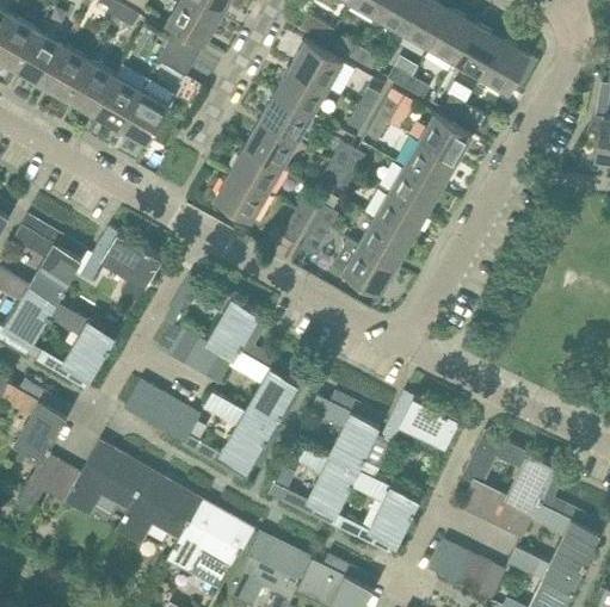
[(114,17),(121,5),(112,0),(99,0),(96,6),(114,17)]
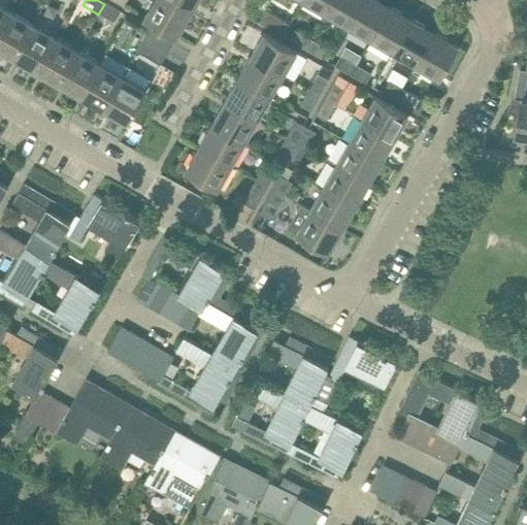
[(175,38),(189,14),(163,0),(155,0),(143,20),(175,38)]
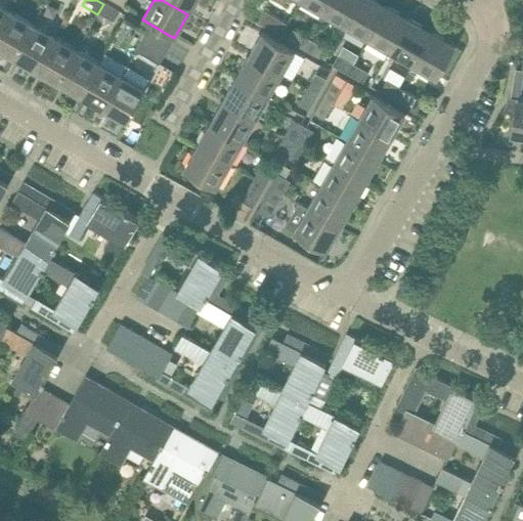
[(162,0),(187,14),(195,0),(162,0)]
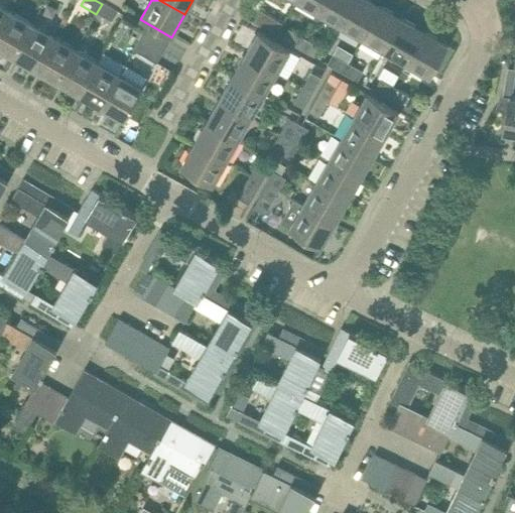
[(317,13),(325,0),(297,0),(296,1),(317,13)]
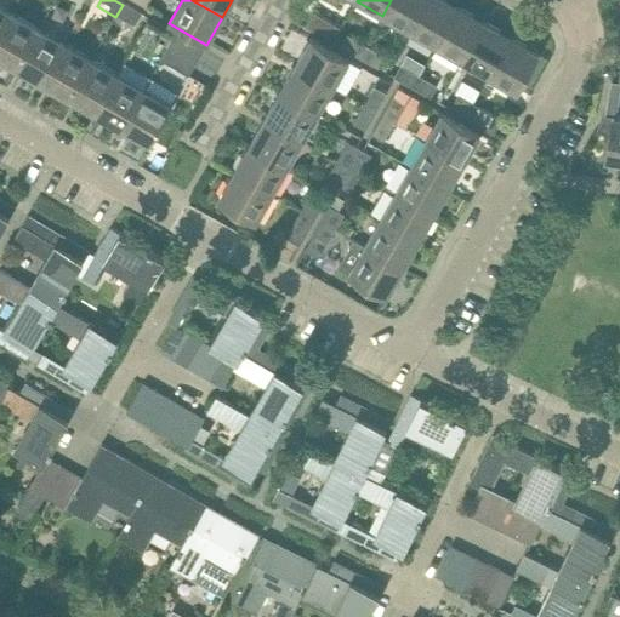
[(409,32),(427,0),(391,0),(382,16),(409,32)]
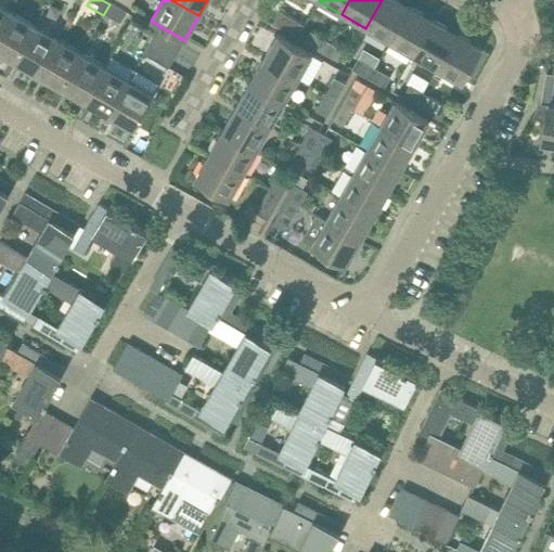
[(390,42),(409,8),(395,0),(382,0),(365,28),(390,42)]
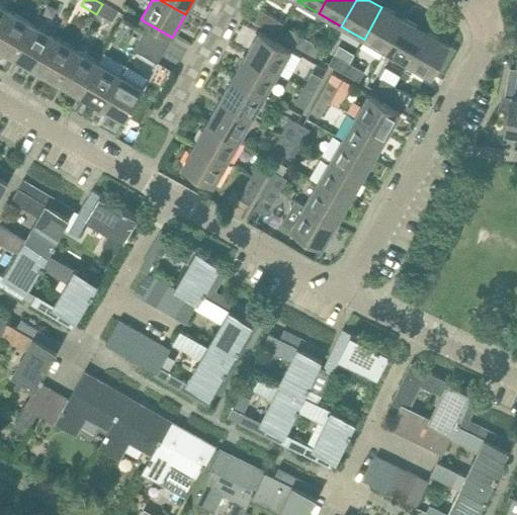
[(117,12),(102,4),(96,14),(111,22),(117,12)]
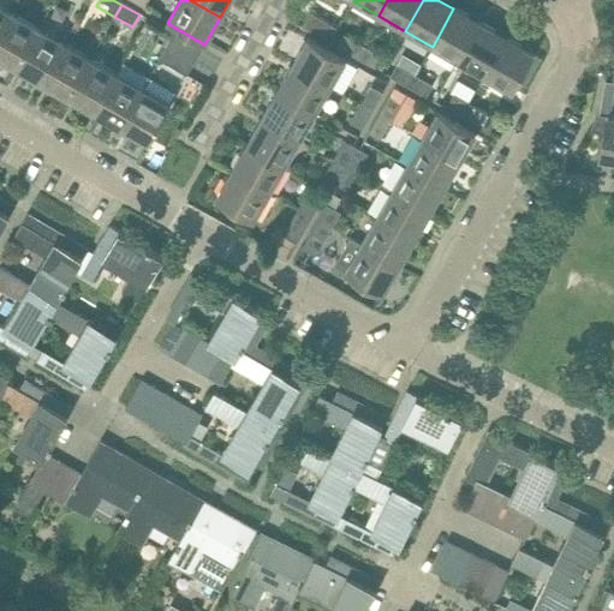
[(458,61),(480,24),(453,9),(433,47),(458,61)]
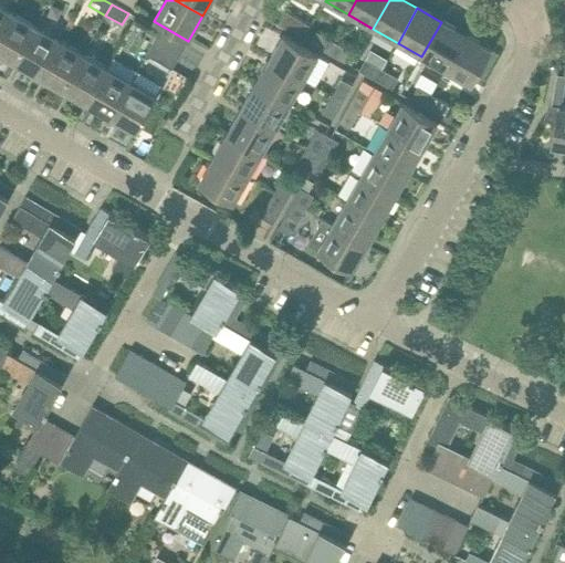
[(0,30),(9,14),(0,9),(0,30)]
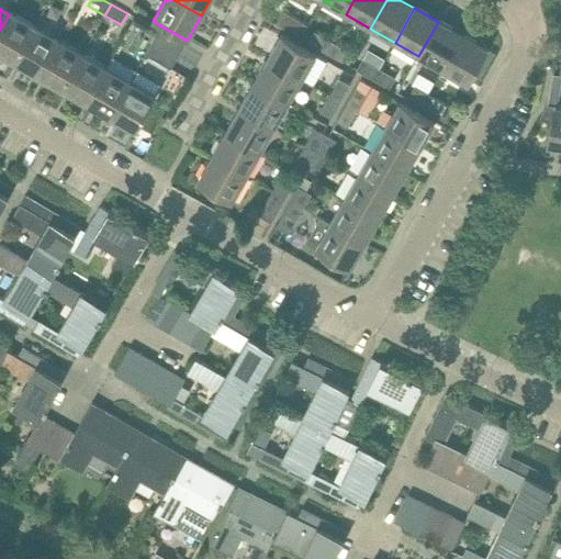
[(309,28),(301,24),(282,13),(276,25),(301,41),(309,28)]
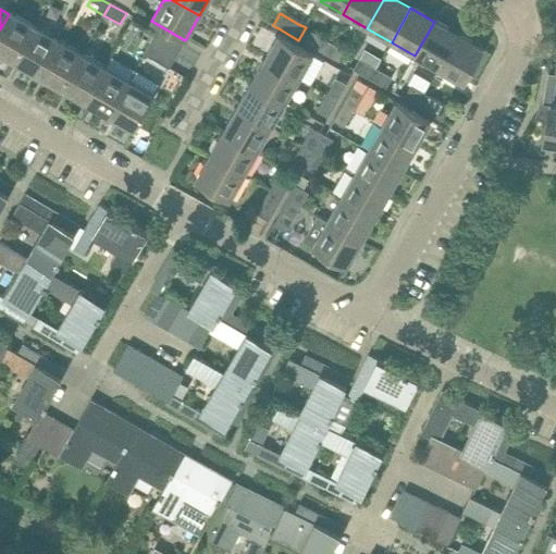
[(0,53),(14,62),(33,28),(9,14),(0,29),(0,53)]
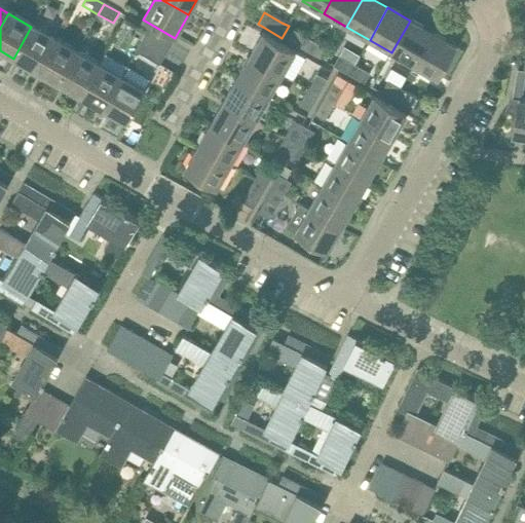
[(414,66),(432,33),(410,21),(391,52),(414,66)]
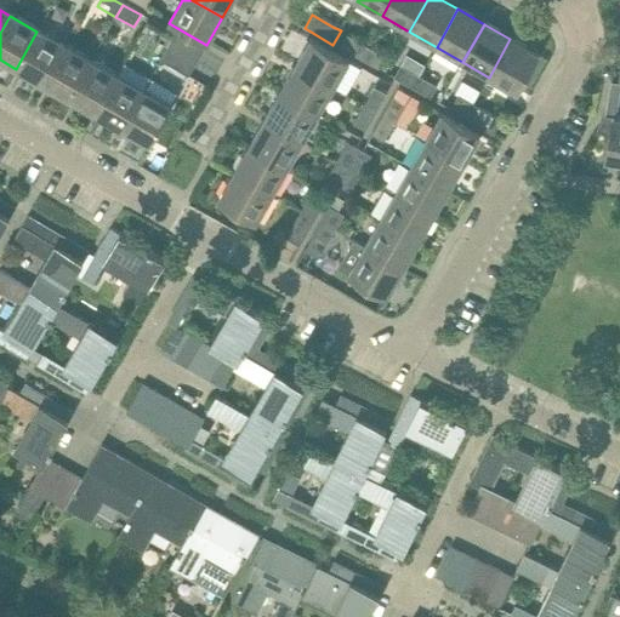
[(41,84),(63,46),(37,32),(16,69),(41,84)]
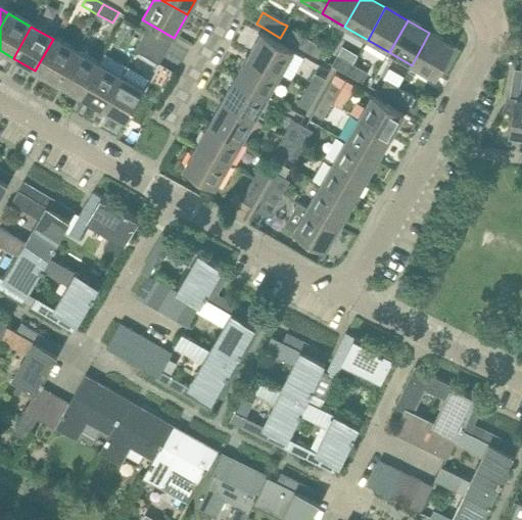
[(147,30),(141,41),(163,55),(171,43),(147,30)]
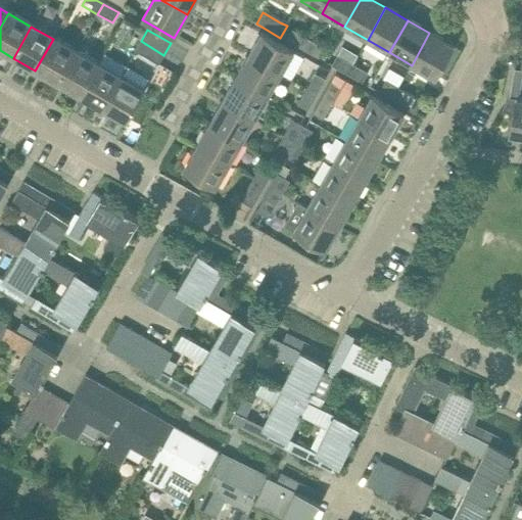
[(301,50),(306,40),(292,32),(287,42),(301,50)]
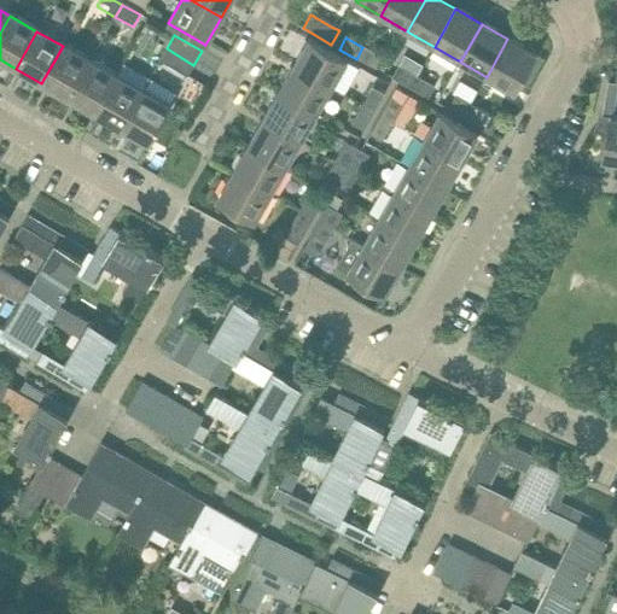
[(535,54),(507,39),(487,77),(514,93),(535,54)]
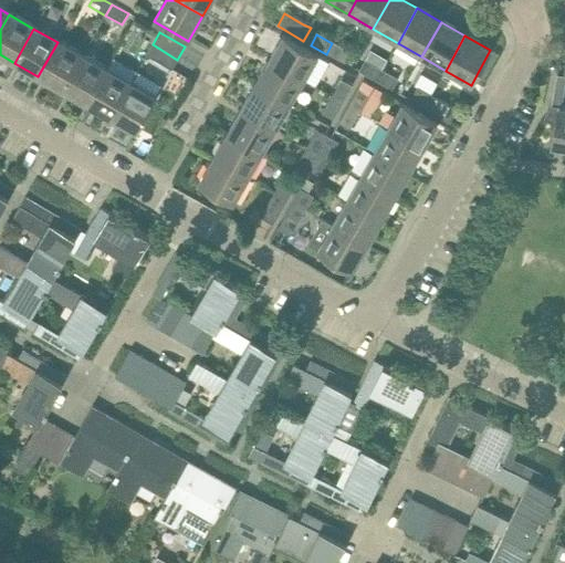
[(317,56),(283,37),(269,62),(303,82),(317,56)]
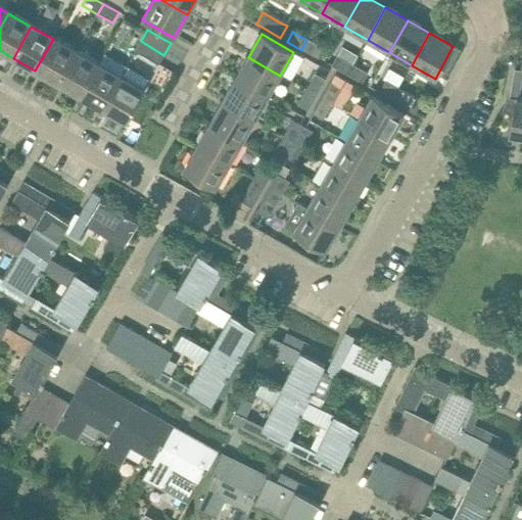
[(57,84),(76,52),(53,39),(35,71),(57,84)]
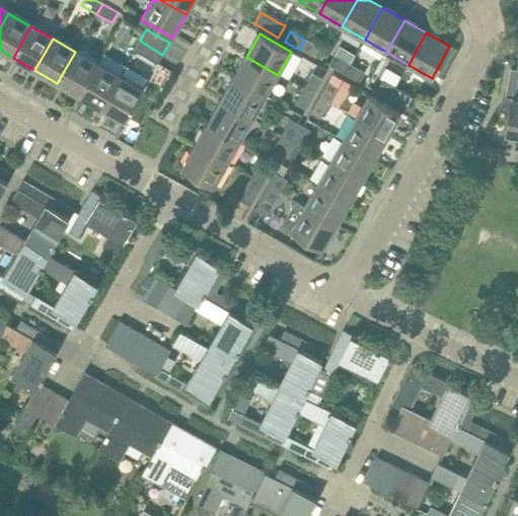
[(320,49),(304,40),(299,50),(315,58),(320,49)]
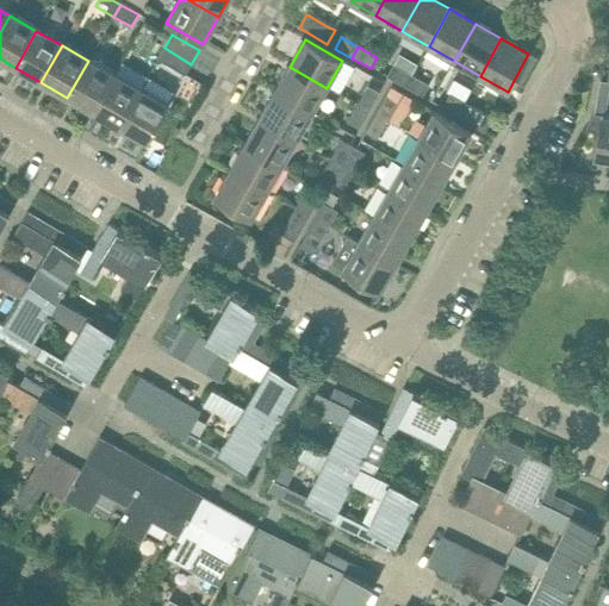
[(191,64),(165,48),(156,62),(184,77),(191,64)]
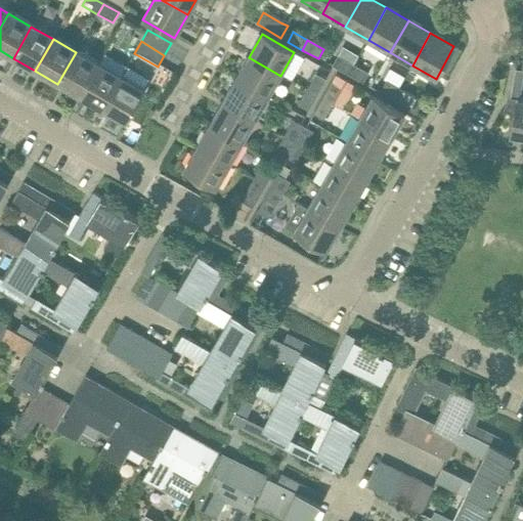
[(80,96),(97,64),(76,52),(57,84),(80,96)]
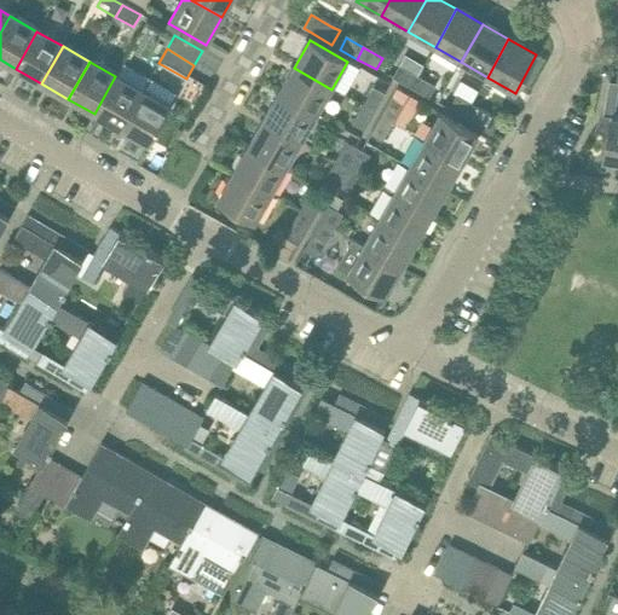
[(331,90),(294,68),(278,94),(316,116),(331,90)]
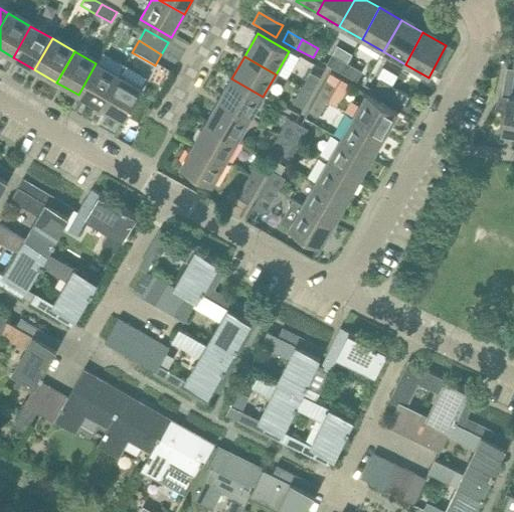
[(341,74),(346,65),(331,56),(326,66),(341,74)]
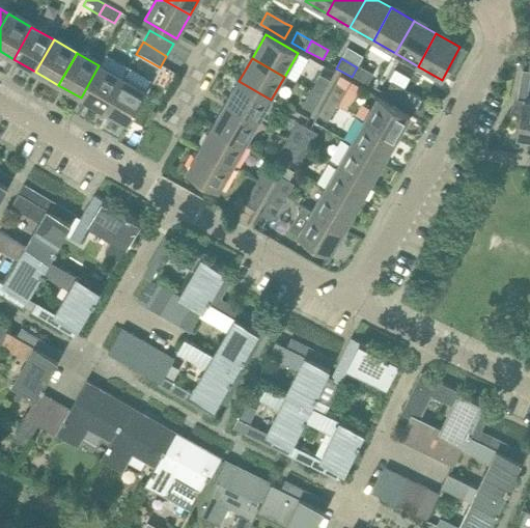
[(104,111),(122,79),(99,65),(81,98),(104,111)]
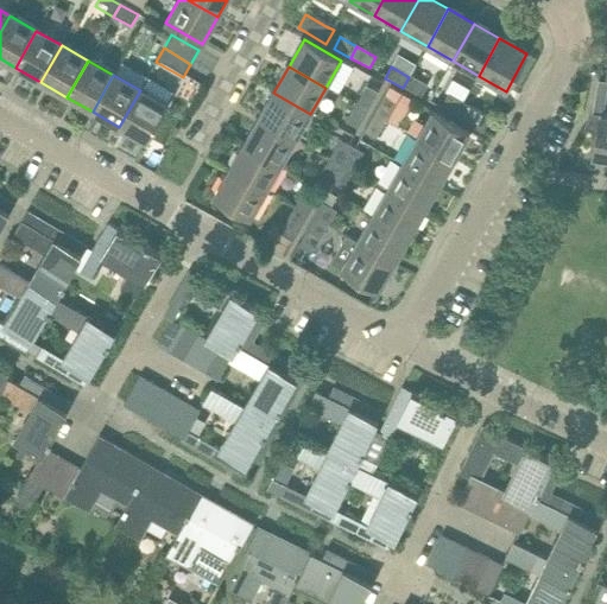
[(427,87),(409,77),(403,88),(421,99),(427,87)]
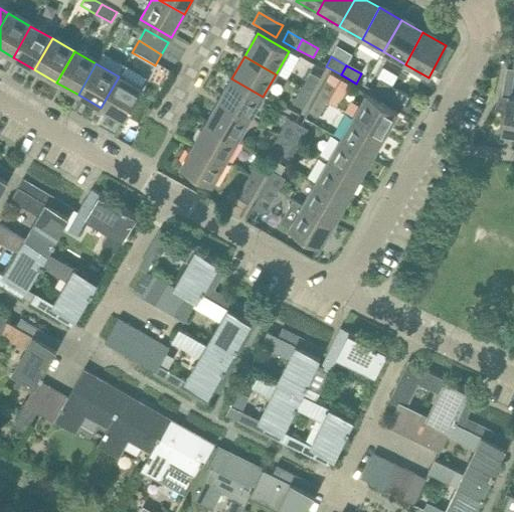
[(310,74),(302,90),(312,95),(320,80),(310,74)]
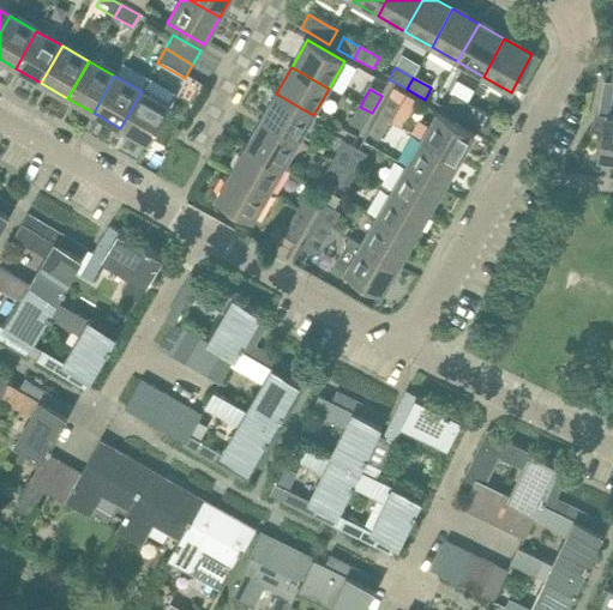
[(169,107),(142,91),(120,128),(148,144),(169,107)]
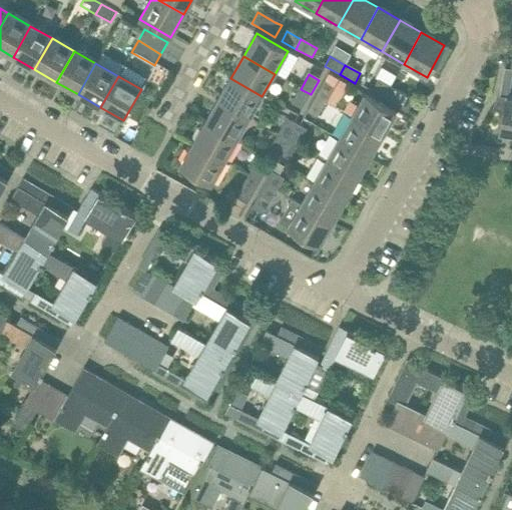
[(262,96),(230,78),(217,100),(249,117),(262,96)]
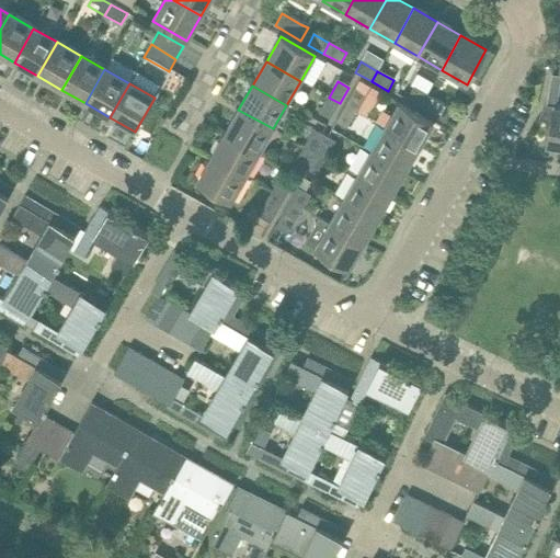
[(420,109),(426,97),(413,89),(407,101),(420,109)]
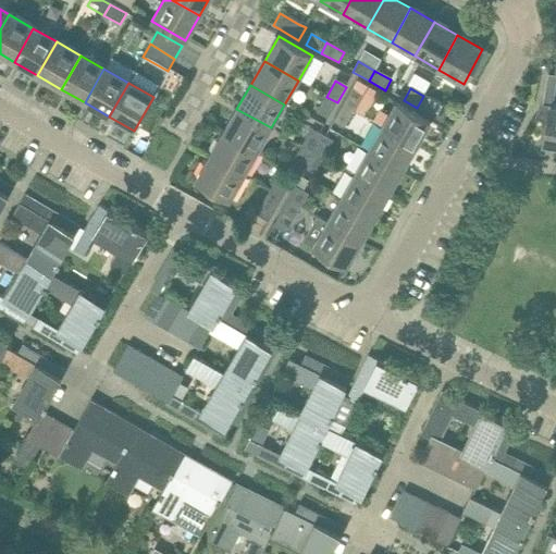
[(351,90),(343,107),(354,112),(362,97),(351,90)]
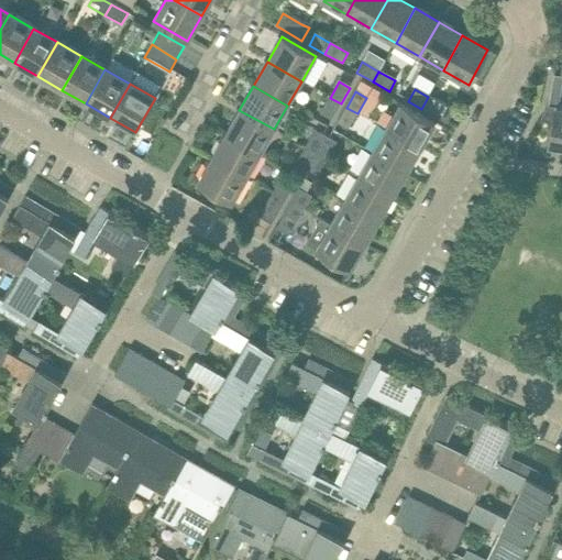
[(453,111),(428,97),(421,109),(447,123),(453,111)]
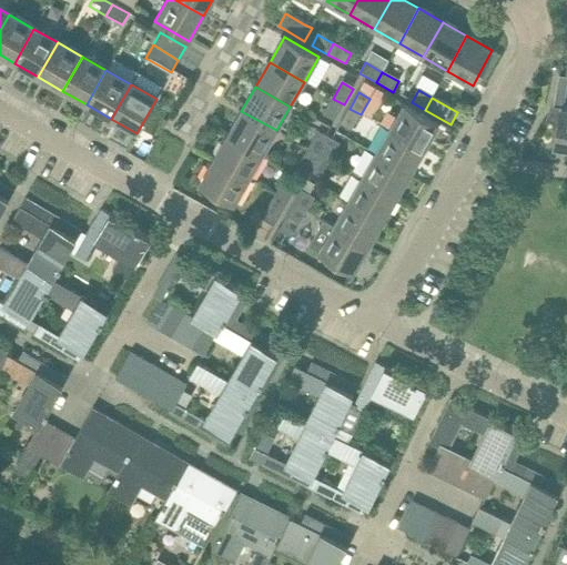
[(334,121),(344,104),(333,99),(323,115),(334,121)]
